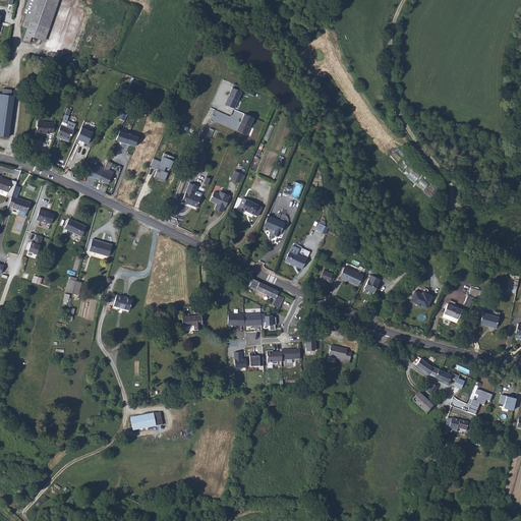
[(27,29),(24,39),(29,40),(31,35),(45,40),(58,0),(26,0),(22,13),(25,15),(21,26),(27,29)]
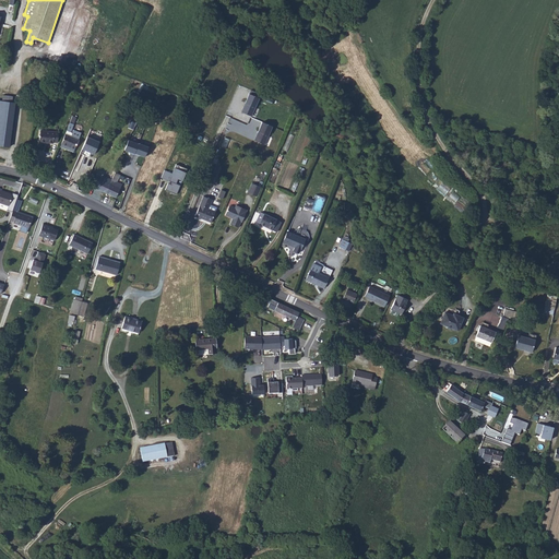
[(263,100),(253,96),(246,114),(256,118),(263,100)]
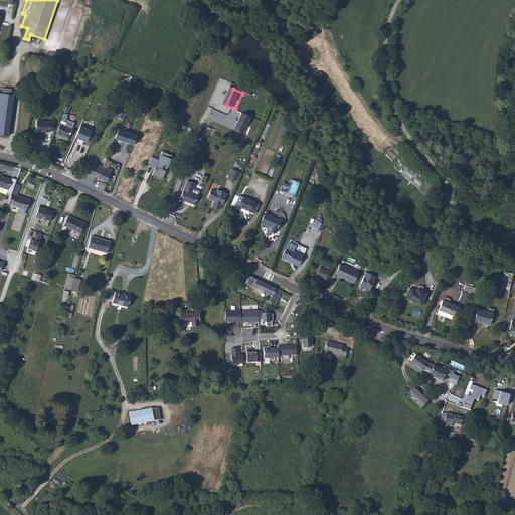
[(0,136),(9,138),(15,96),(0,94),(0,136)]
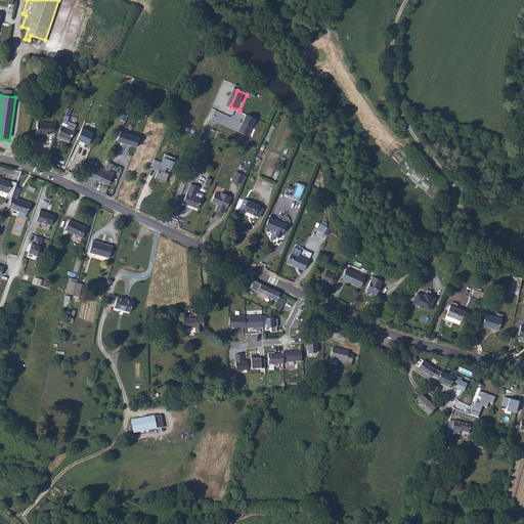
[(260,122),(251,118),(243,135),(253,139),(260,122)]
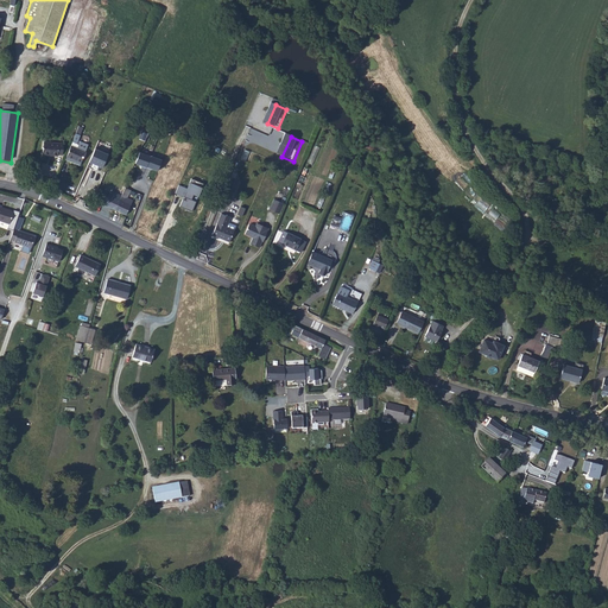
[(64,146),(44,145),(43,158),(58,159),(59,158),(63,158),(64,146)]
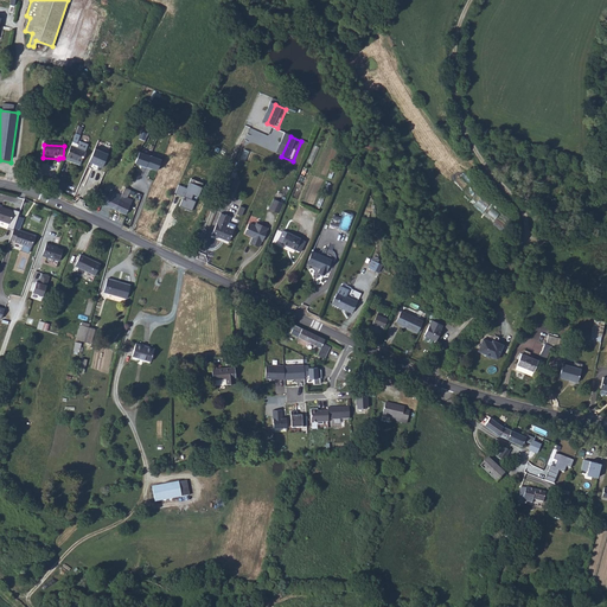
[(307,160),(313,163),(320,147),(314,145),(307,160)]
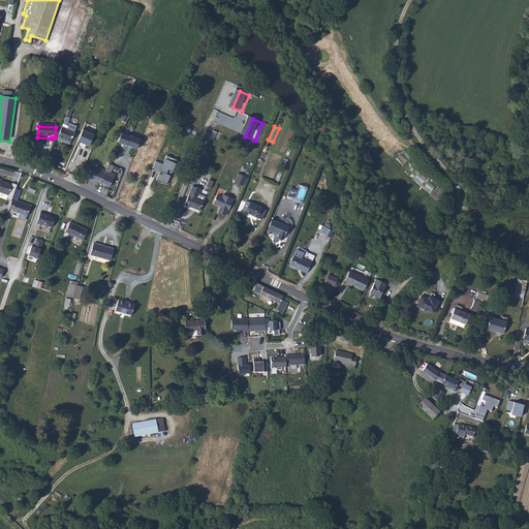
[(75,134),(63,129),(58,143),(62,144),(63,141),(71,145),(75,134)]
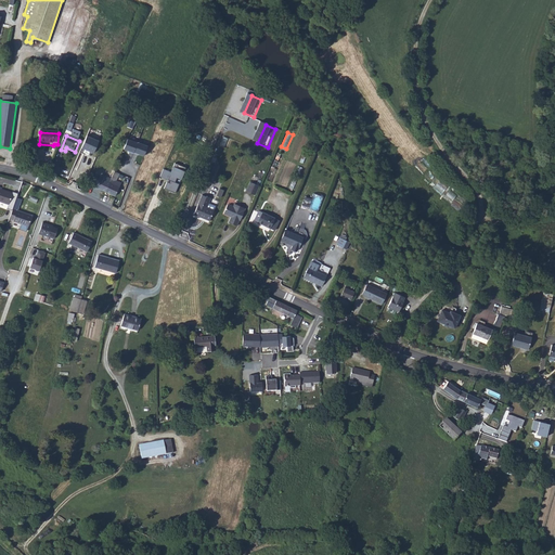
[(87,139),(81,152),(86,153),(90,155),(93,156),(99,144),(87,139)]
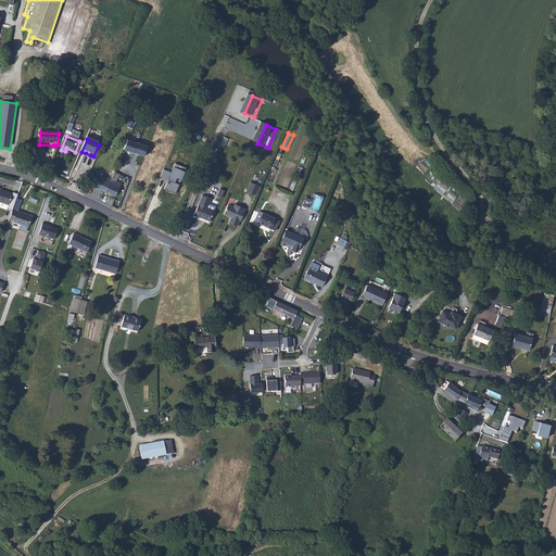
[(134,153),(138,142),(128,139),(124,149),(134,153)]
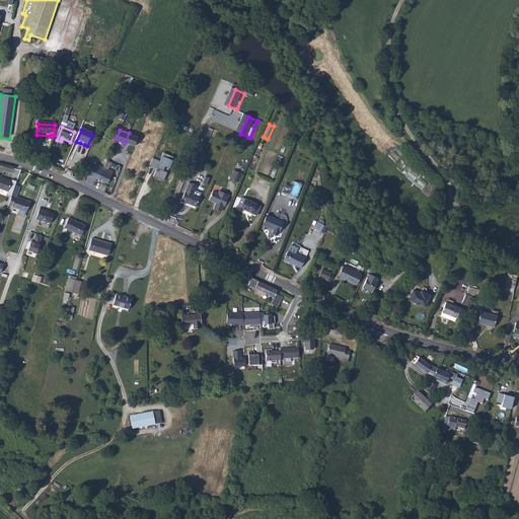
[(129,133),(125,143),(134,147),(139,137),(129,133)]
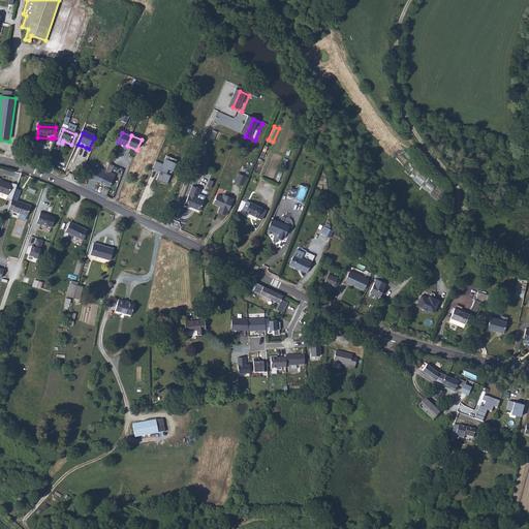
[(157,180),(167,184),(170,176),(166,174),(168,169),(173,172),(177,163),(165,158),(163,163),(156,161),(153,168),(160,172),(157,180)]
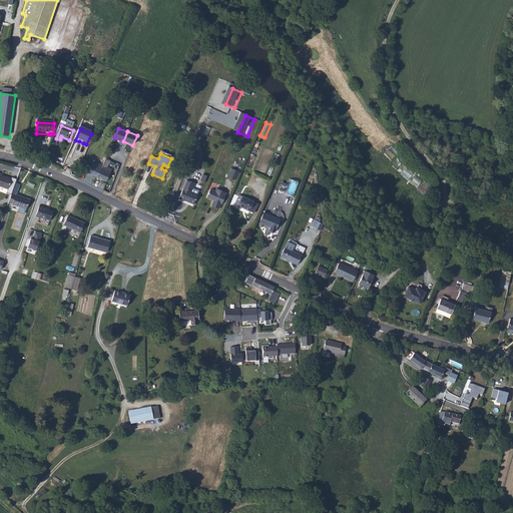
[(202,158),(195,155),(192,162),(199,165),(202,158)]
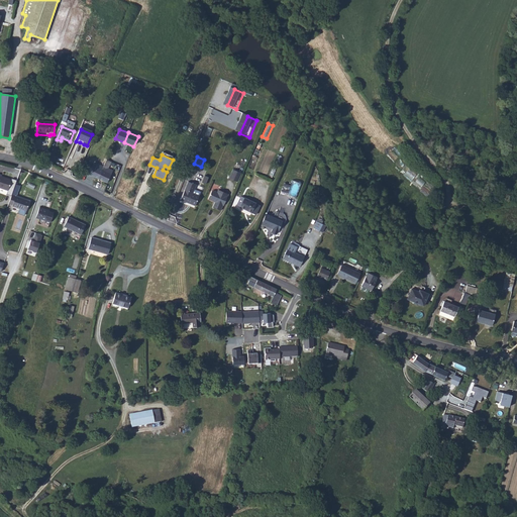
[(106,169),(100,181),(110,185),(116,173),(111,171),(114,164),(109,162),(107,166),(106,169)]
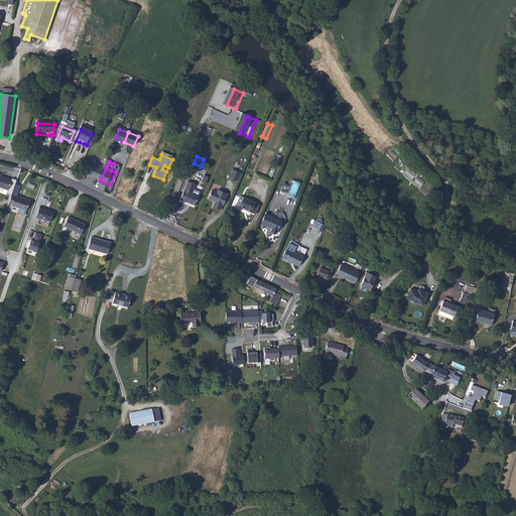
[(92,176),(100,180),(106,168),(97,164),(92,176)]
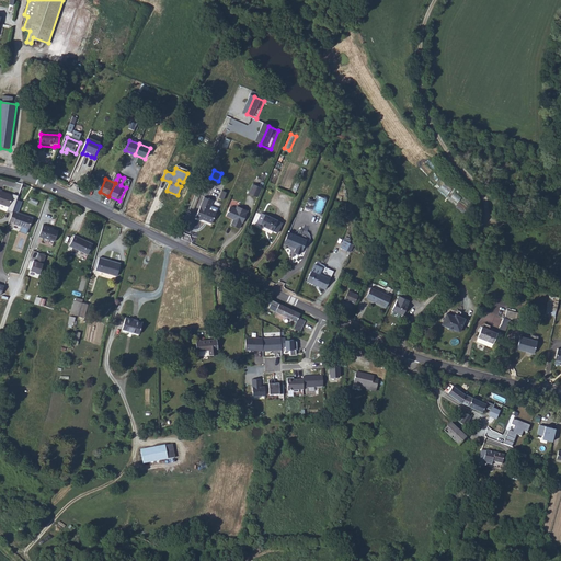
[(251,196),(261,199),(265,191),(255,186),(251,196)]
